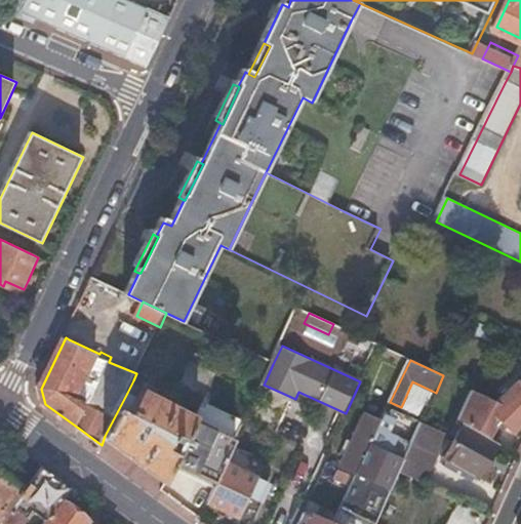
[(211,388),(218,373),(193,361),(186,375),(211,388)]
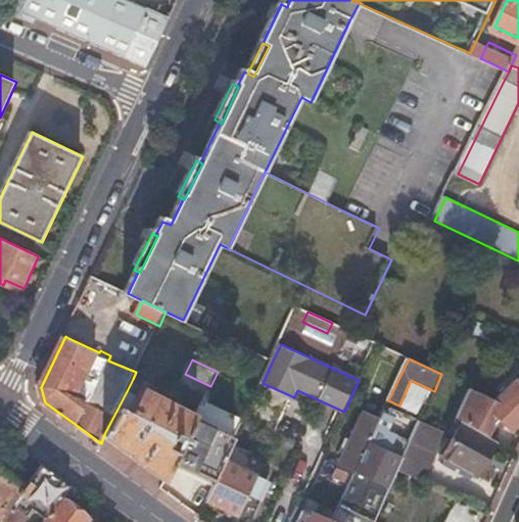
[(179,388),(204,399),(210,386),(185,374),(179,388)]
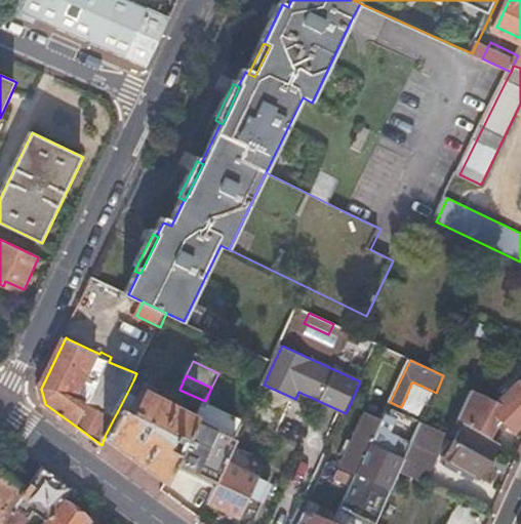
[(146,387),(133,380),(127,393),(105,436),(168,481),(176,462),(181,453),(171,449),(178,434),(188,438),(196,420),(198,417),(144,389),(146,387)]
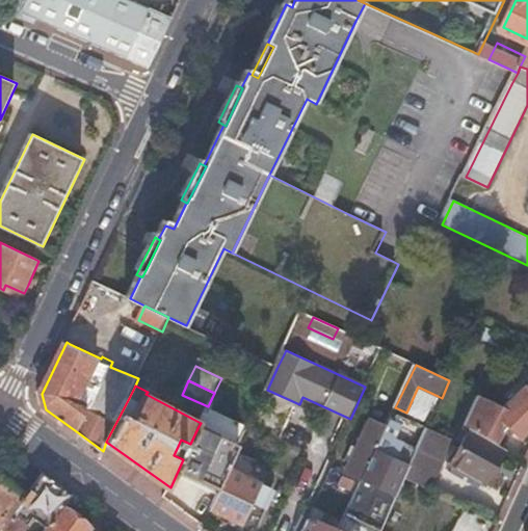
[(477,404),(466,426),(472,430),(497,445),(505,431),(509,427),(522,441),(527,434),(527,390),(505,409),(480,397),(477,404)]
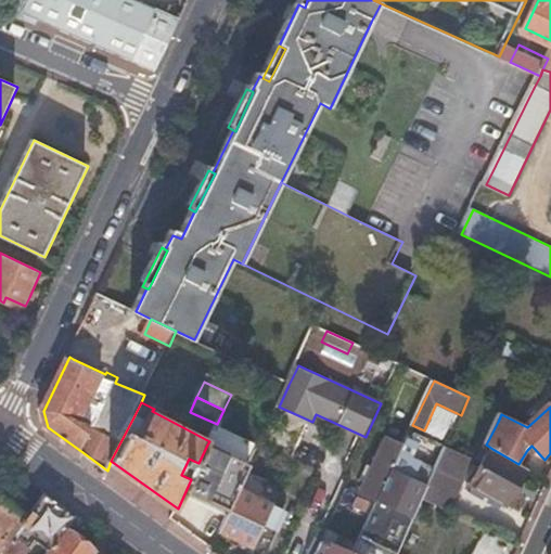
[(451,425),(456,427),(461,415),(457,413),(451,425)]
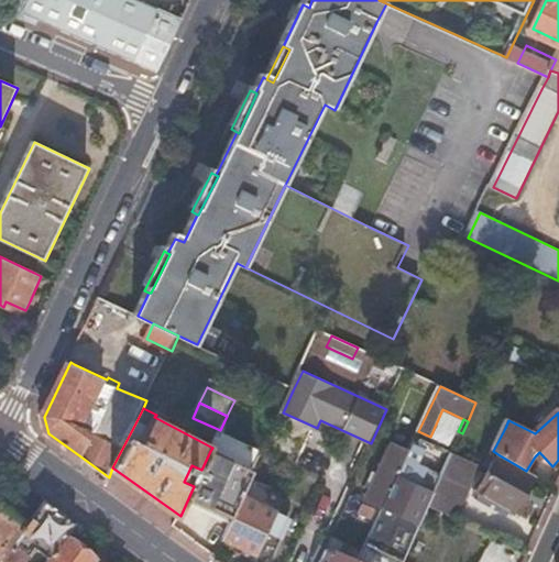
[(405,561),(429,507),(452,455),(453,453),(417,437),(409,451),(384,509),(359,561),(405,561)]
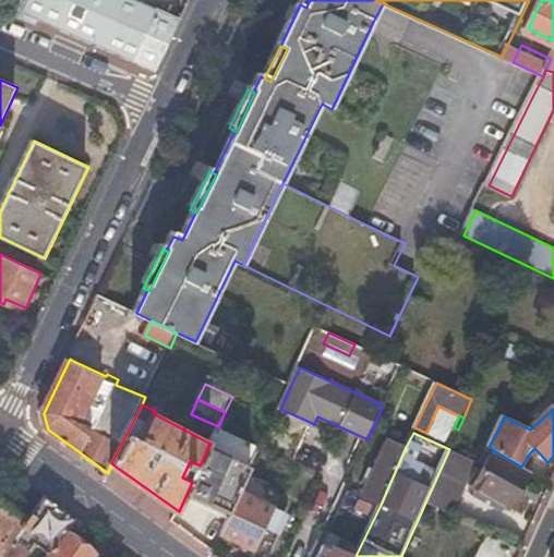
[(362,496),(381,505),(406,447),(388,439),(375,470),(370,480),(362,496)]
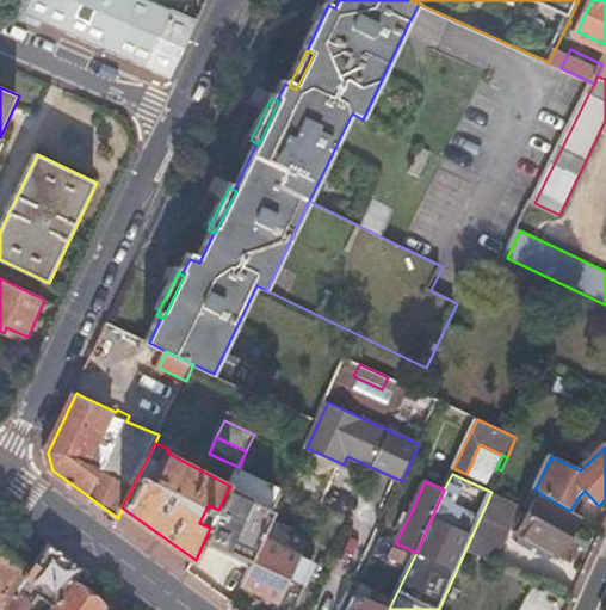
[(210,528),(205,538),(228,549),(227,553),(253,565),(274,518),(277,512),(228,490),(218,510),(210,528)]
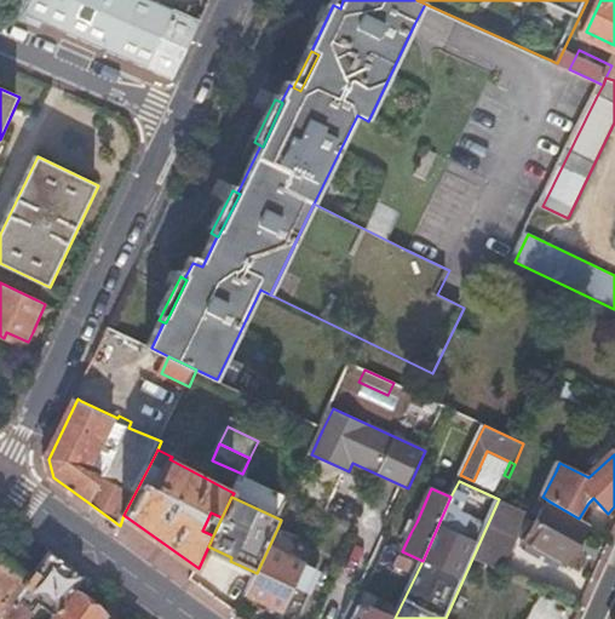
[(527,519),(498,502),(472,559),(503,573),(527,519)]
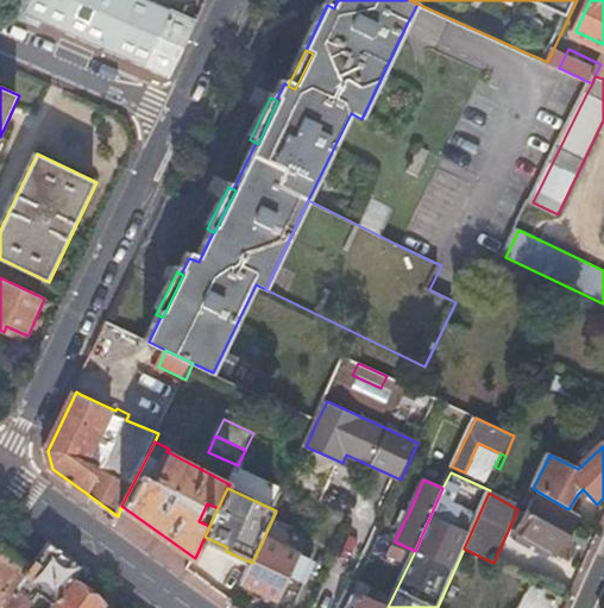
[(568,509),(540,493),(517,533),(558,555),(579,515),(568,509)]
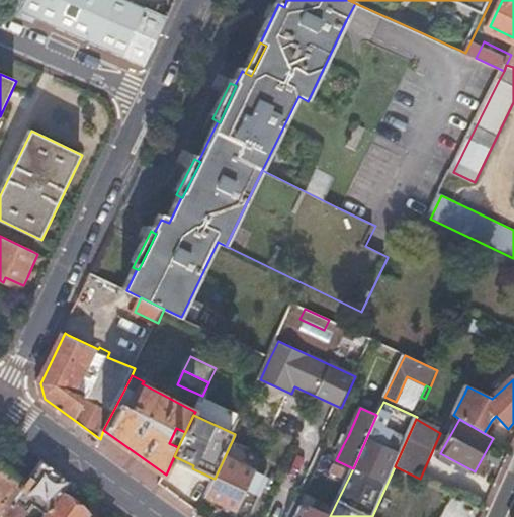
[(338,443),(343,445),(348,436),(343,433),(338,443)]
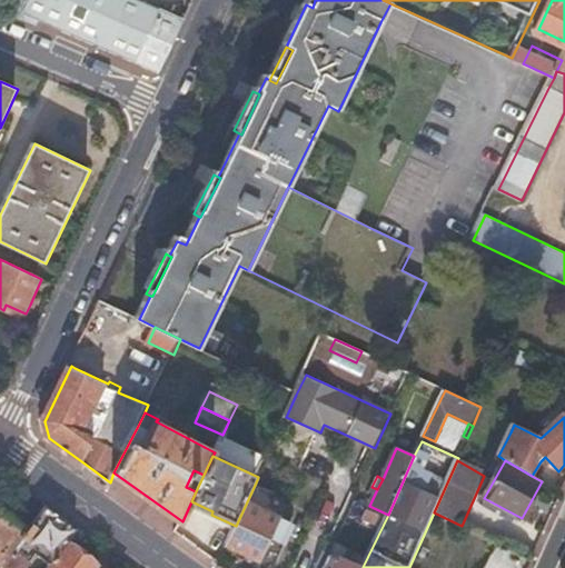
[(291,499),(256,482),(236,526),(228,541),(227,545),(264,561),(274,539),(287,546),(288,546),(298,525),(283,518),(291,499)]
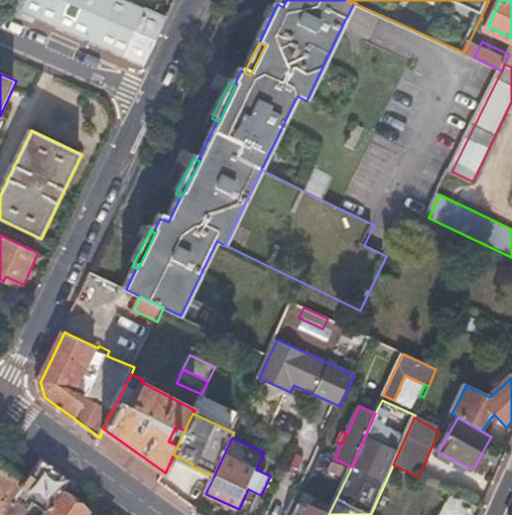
[(473,470),(438,452),(435,458),(469,477),(473,470)]
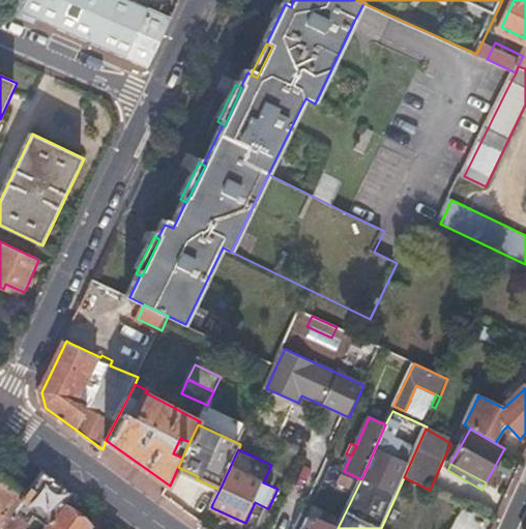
[(59,481),(44,470),(26,495),(2,527),(1,528),(23,528),(33,515),(48,526),(63,506),(74,492),(59,481)]
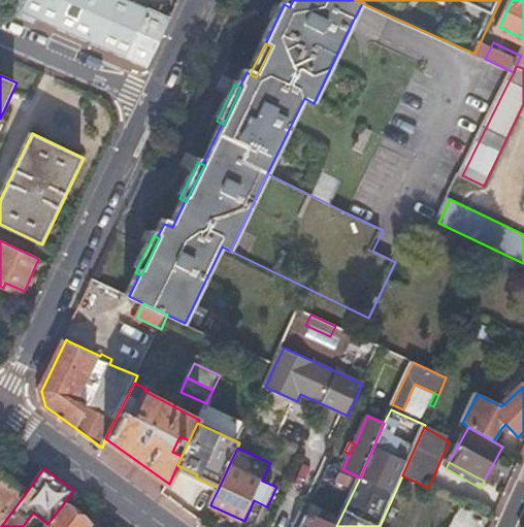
[(0,523),(2,525),(26,493),(0,474),(0,523)]
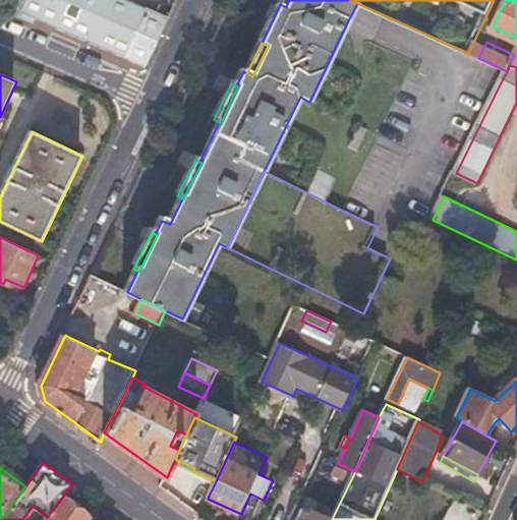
[(263,500),(250,494),(241,514),(240,515),(250,519),(253,519),(263,500)]
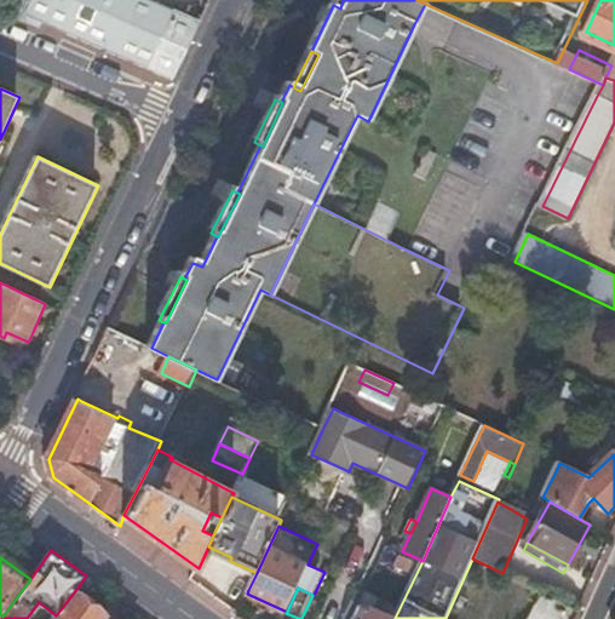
[(84,591),(74,592),(56,615),(53,618),(107,618),(109,615),(92,603),(92,597),(84,591)]
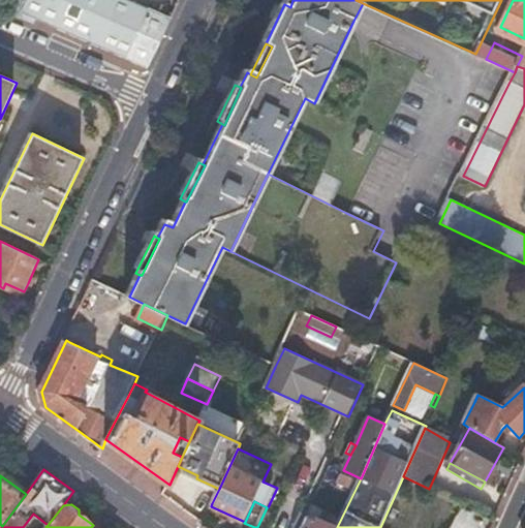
[(332,527),(308,517),(303,527),(332,527)]
